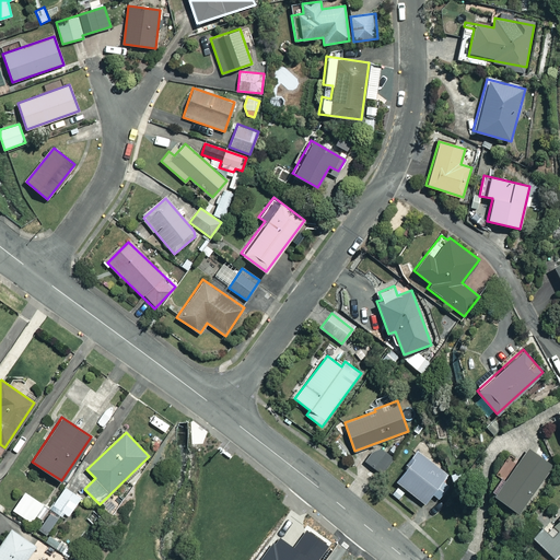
[(393,458),(376,447),(365,463),(382,474),(393,458)]
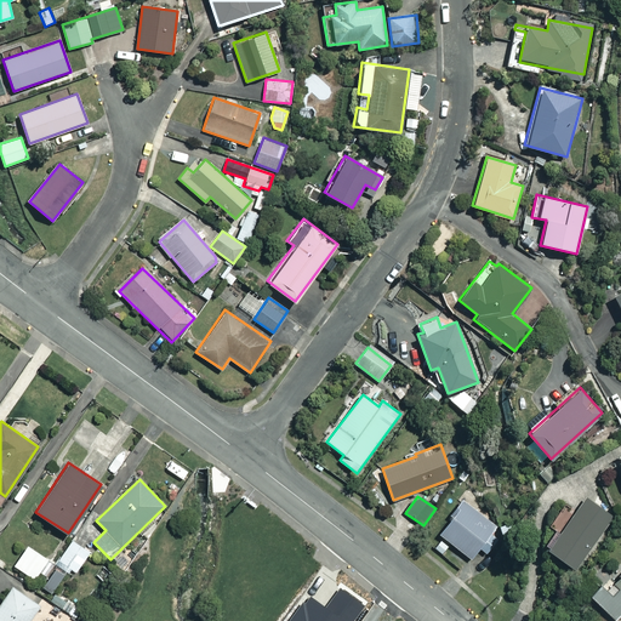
[(613,517),(586,496),(558,533),(548,524),(536,539),(573,568),(613,517)]
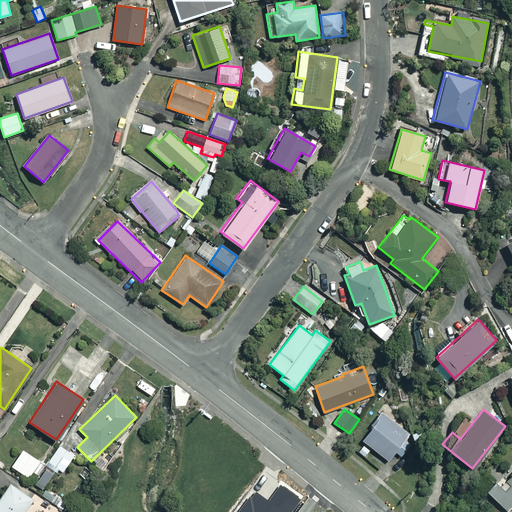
[(415,437),(382,412),(361,439),(388,460),(395,450),(401,455),(415,437)]
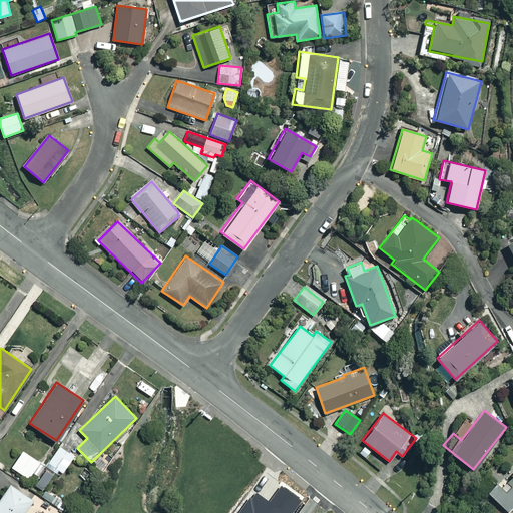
[(74,456),(59,446),(48,463),(63,472),(74,456)]
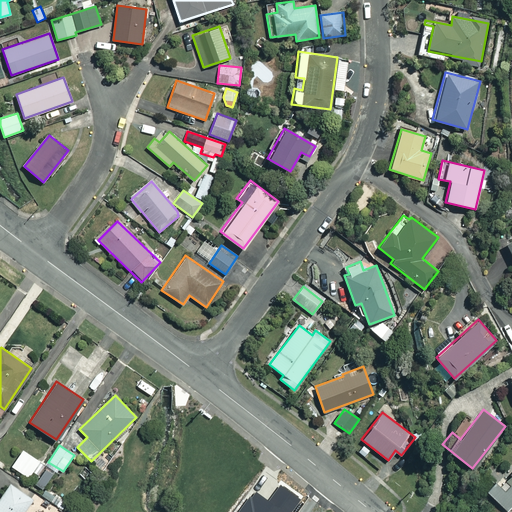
[(53,476),(46,470),(35,482),(43,488),(53,476)]
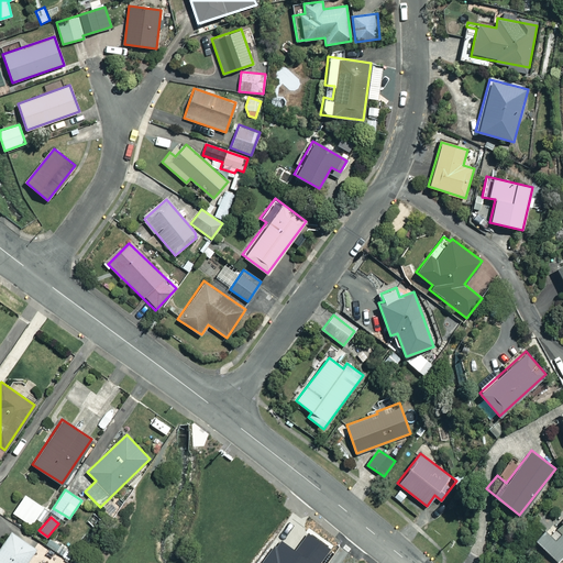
[(562,553),(562,518),(554,527),(551,523),(536,539),(555,561),(562,553)]
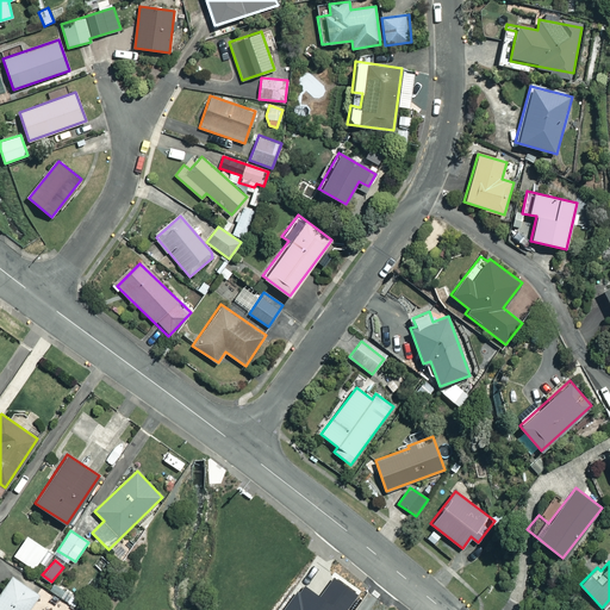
[(11,573),(0,590),(0,609),(30,609),(42,593),(11,573)]
